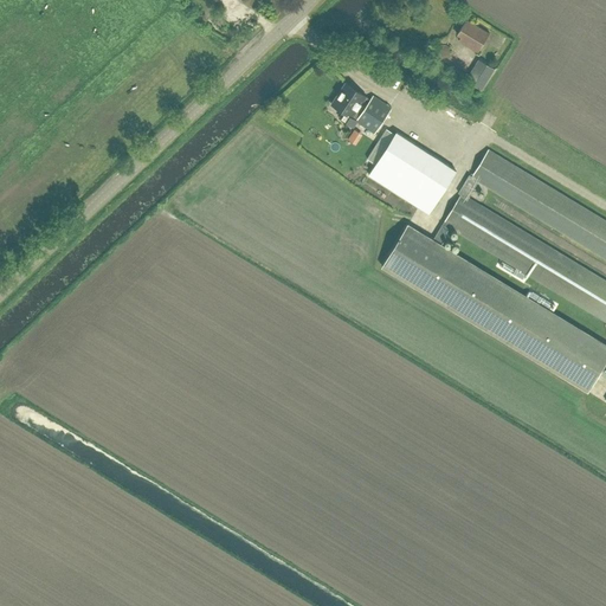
[(477,52),(489,33),(466,20),(458,36),(461,37),(458,40),(477,52)]
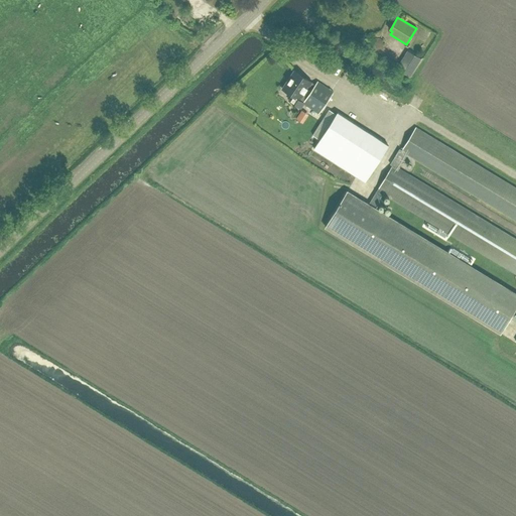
[(368,40),(374,48),(382,42),(376,33),(368,40)]
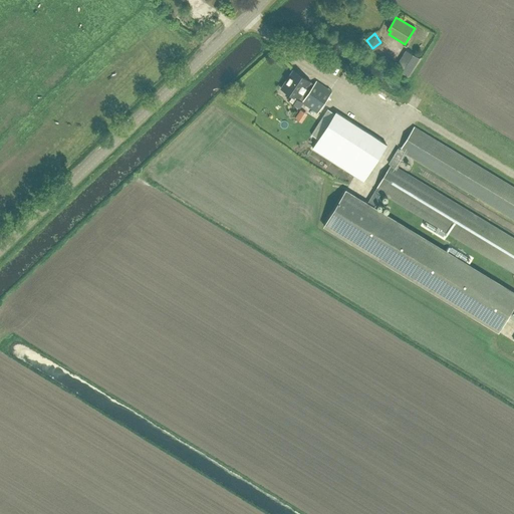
[(397,69),(409,76),(419,58),(408,51),(397,69)]
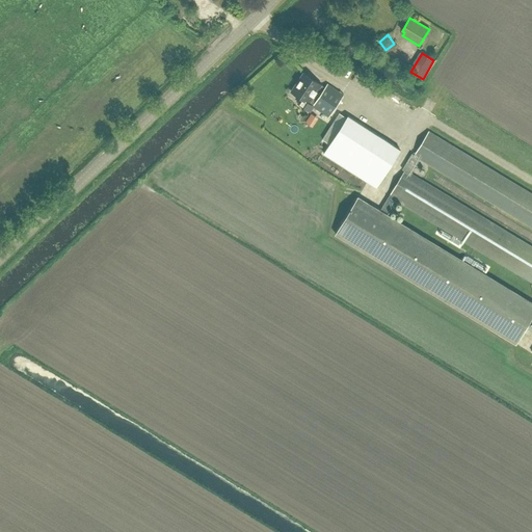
[(325,87),(310,78),(303,74),(291,92),(301,99),(298,104),(307,109),(310,105),(329,117),(344,96),(327,84),(325,87)]
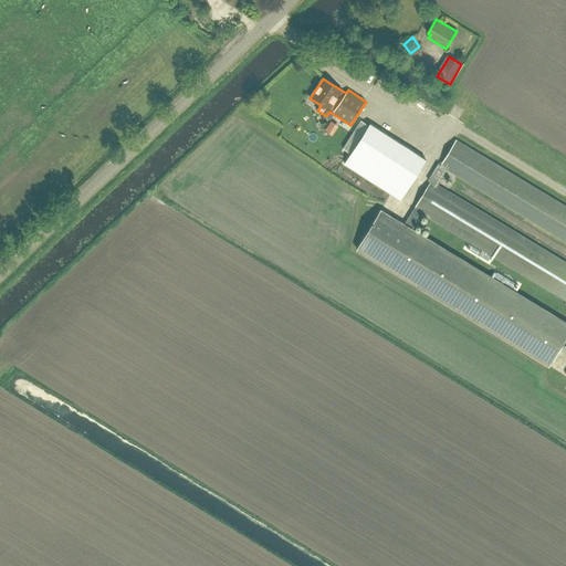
[(327,118),(322,130),(329,134),(335,123),(327,118)]
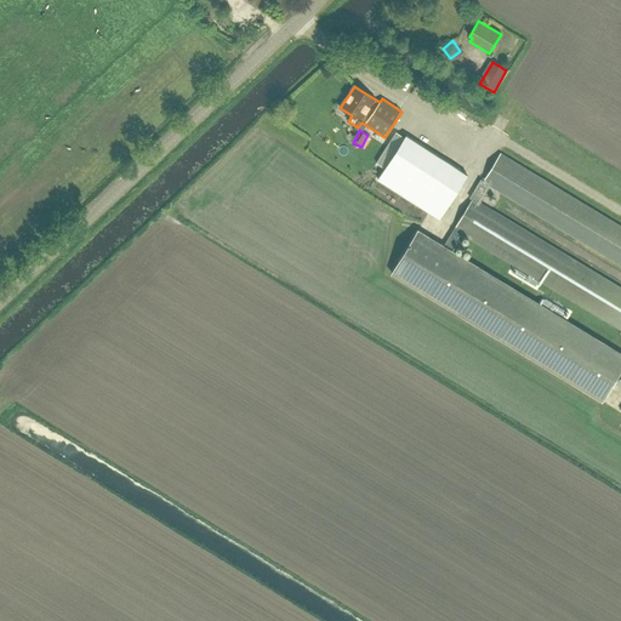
[(377,163),(386,169),(405,141),(396,135),(377,163)]
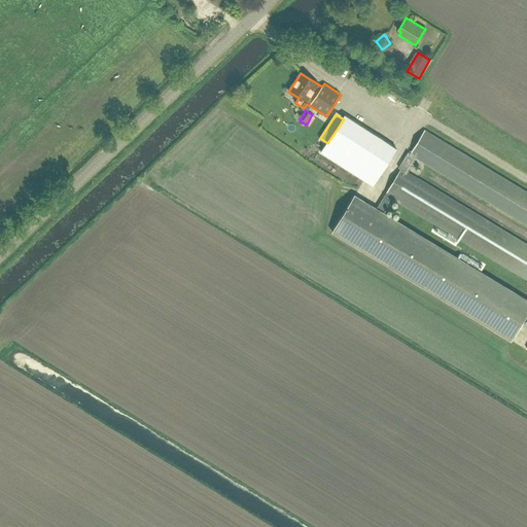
[(373,185),(395,149),(345,117),(322,152),(373,185)]
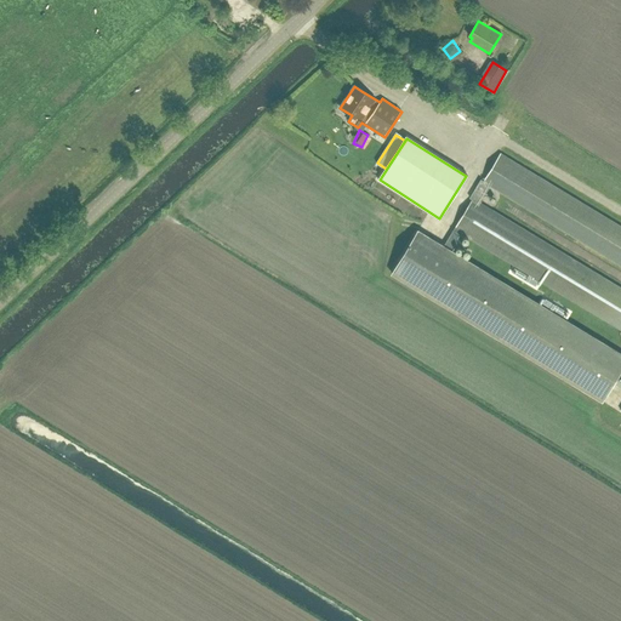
[(472,199),(443,246),(451,251),(462,233),(620,329),(620,289),(479,204),(490,186),(620,265),(620,226),(500,153),(483,181),(480,180),(469,198),(472,199)]
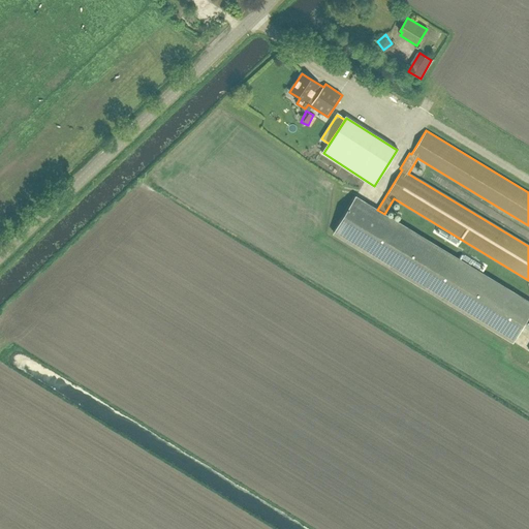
[(528,302),(384,214),(377,210),(355,196),(333,235),(512,344),(528,316),(528,302)]
